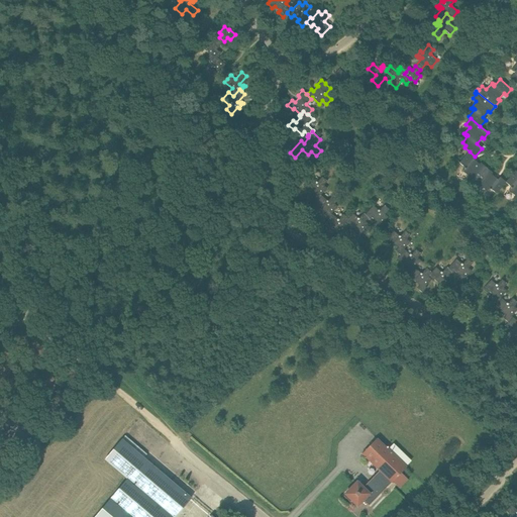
[(469,185),(471,186),(487,168),(481,163),(480,165),(473,159),(475,157),(470,151),(459,163),(467,169),(466,170),(463,169),(462,171),(470,176),(467,180),(471,183),(469,185)]
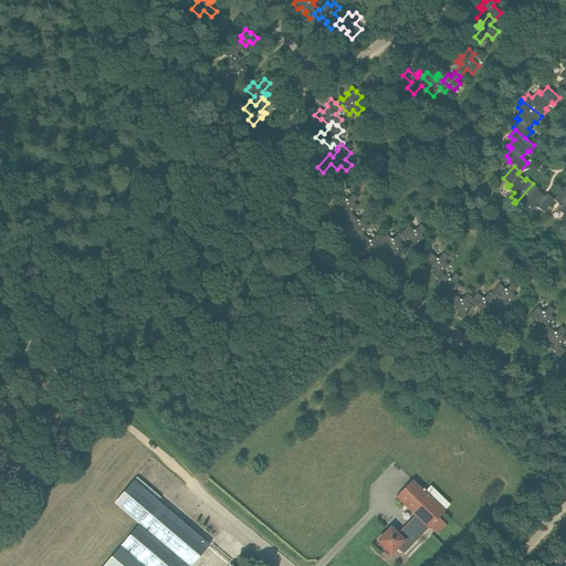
[(540,189),(533,184),(515,203),(519,206),(520,205),(523,208),(526,205),(534,210),(536,208),(535,207),(536,206),(544,211),(554,199),(547,195),(545,197),(538,190),(540,189)]
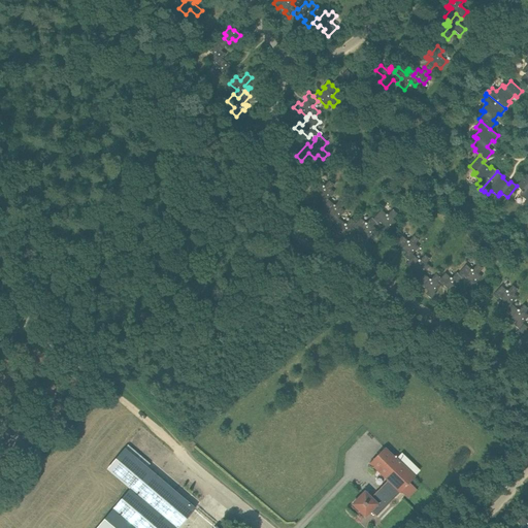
[(527,209),(527,175),(526,174),(517,186),(524,192),(523,193),(521,192),(520,194),(527,200),(524,203),(527,207),(526,208),(527,209)]
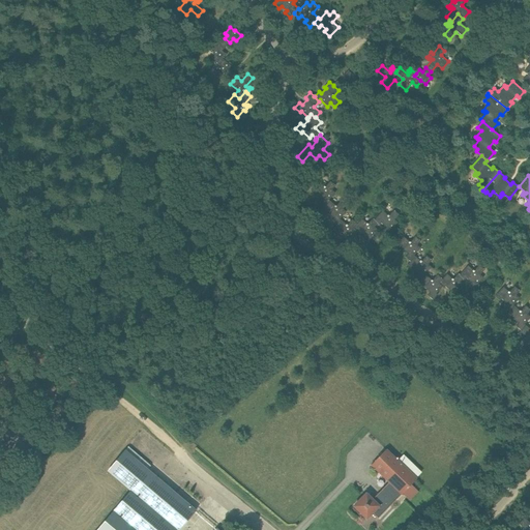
[(327,204),(331,199),(330,198),(336,192),(333,188),(337,184),(332,179),(327,185),(321,179),(313,188),(318,194),(319,192),(324,197),(322,200),(326,204),(327,204)]
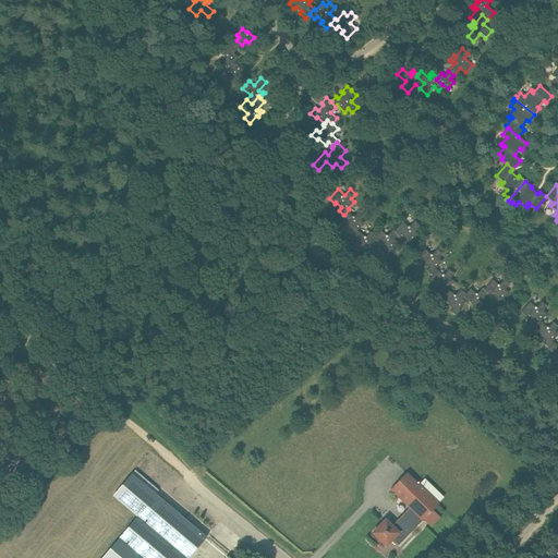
[(344,215),(343,215),(340,219),(346,225),(347,222),(352,228),(350,230),(354,234),(355,235),(360,230),(359,229),(365,221),(362,218),(366,215),(361,209),(355,215),(349,209),(344,215)]
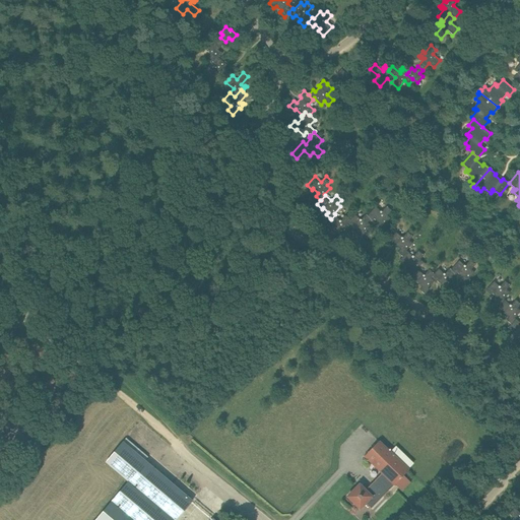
[(371,218),(373,219),(374,218),(379,222),(377,225),(383,232),(387,226),(385,224),(390,218),(387,215),(392,210),(387,206),(382,211),(376,206),(368,214),(371,218)]
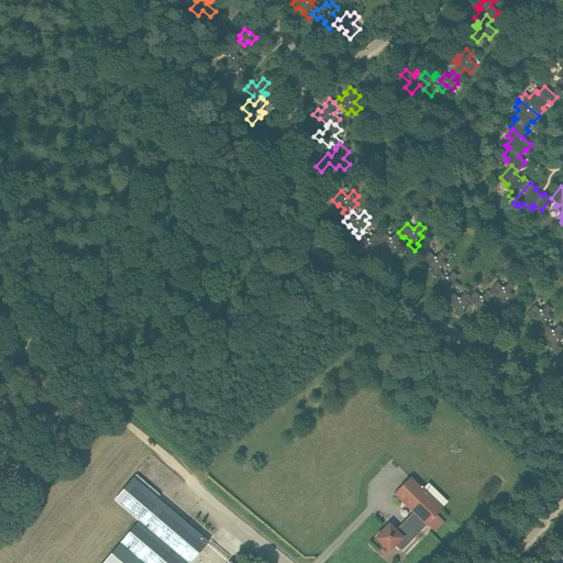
[(401,236),(398,232),(397,231),(390,236),(385,231),(379,236),(381,236),(376,241),(379,244),(381,246),(383,244),(388,250),(386,252),(390,257),(396,252),(395,251),(401,243),(398,240),(401,236)]
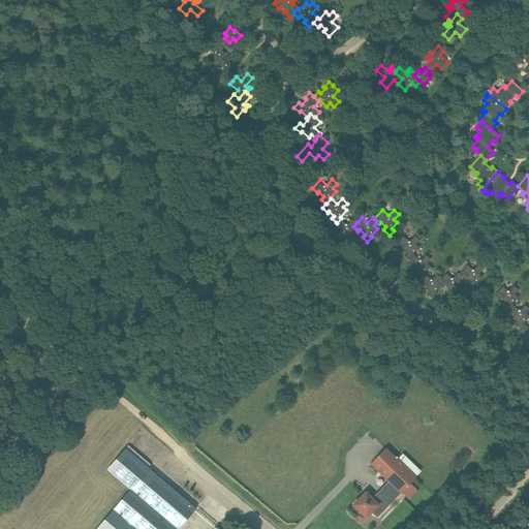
[(358,222),(356,222),(352,218),(347,223),(341,218),(337,223),(336,222),(333,226),(338,231),(339,229),(344,235),(342,238),(347,242),(351,237),(350,236),(356,229),(353,226),(358,222)]
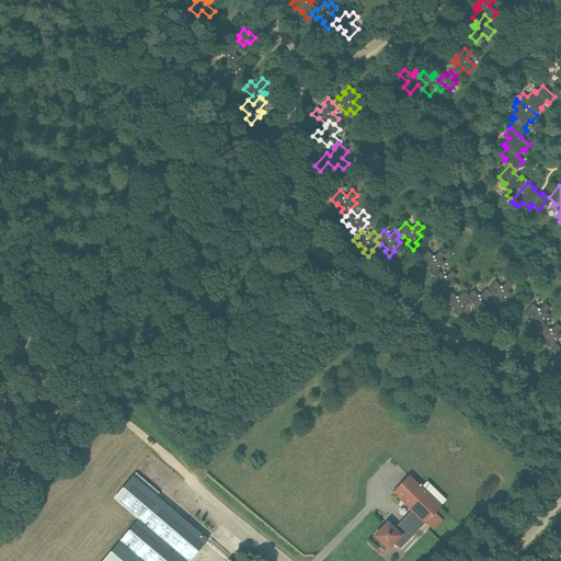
[(434,276),(439,271),(438,270),(445,262),(442,260),(445,255),(439,250),(434,256),(427,251),(419,261),(424,265),(426,264),(432,268),(428,272),(434,276)]
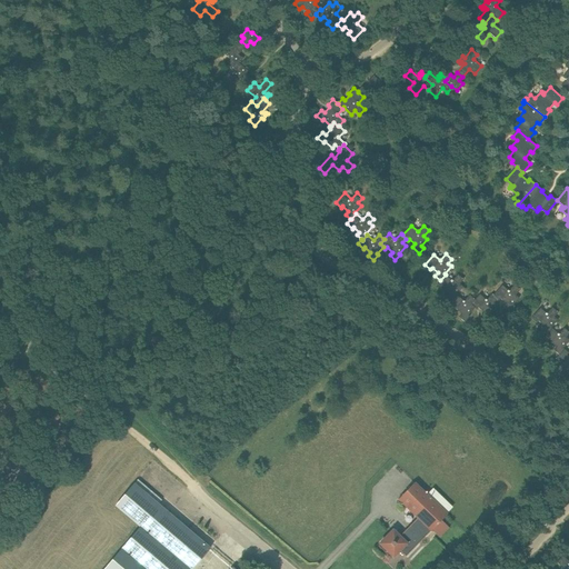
[(440,280),(437,285),(442,290),(443,288),(449,293),(447,296),(452,301),(458,296),(456,295),(463,287),(459,283),(463,279),(458,275),(452,280),(446,275),(440,280)]
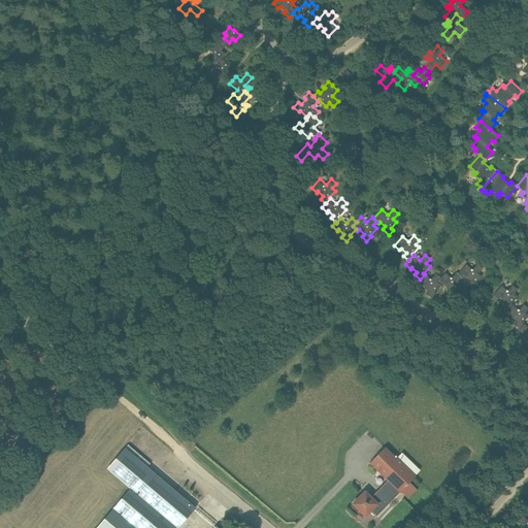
[(461,276),(461,277),(463,278),(464,276),(469,282),(467,285),(473,290),(479,285),(475,283),(482,276),(477,273),(483,268),(476,264),(471,269),(466,264),(458,273),(461,276)]
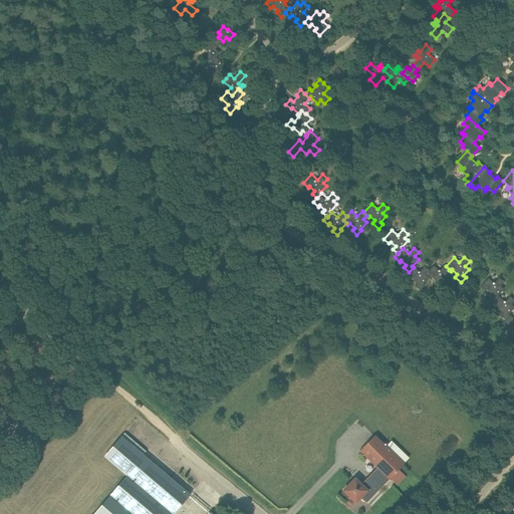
[(429,277),(429,278),(430,279),(432,277),(437,282),(435,285),(440,289),(444,284),(443,283),(449,276),(446,273),(449,270),(449,269),(446,266),(444,265),(439,270),(433,265),(429,270),(426,274),(429,277)]
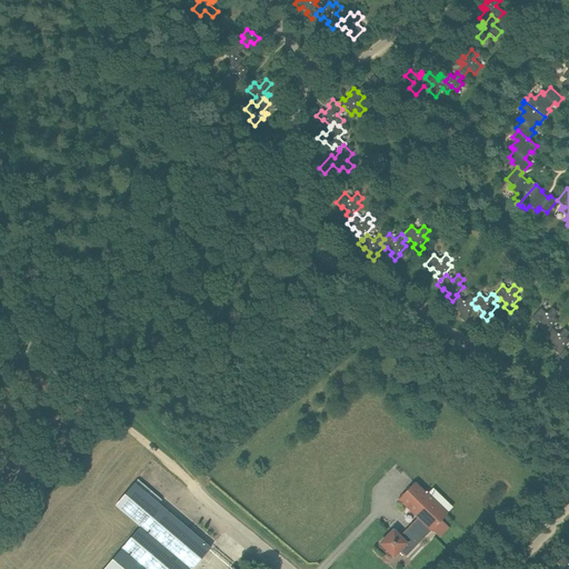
[(452,301),(448,306),(453,310),(456,309),(461,313),(459,317),(465,321),(469,316),(468,315),(475,308),(475,307),(471,303),(475,299),(469,295),(463,301),(458,296),(452,301)]
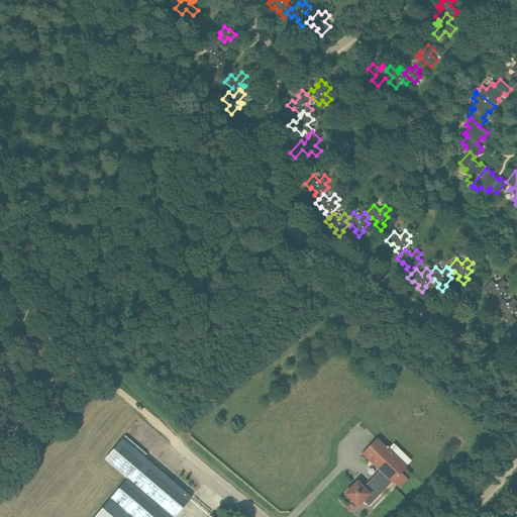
[(497,303),(502,298),(501,298),(507,291),(504,288),(507,284),(502,279),(497,285),(491,280),(483,289),(488,294),(490,292),(495,297),(493,299),(497,303)]
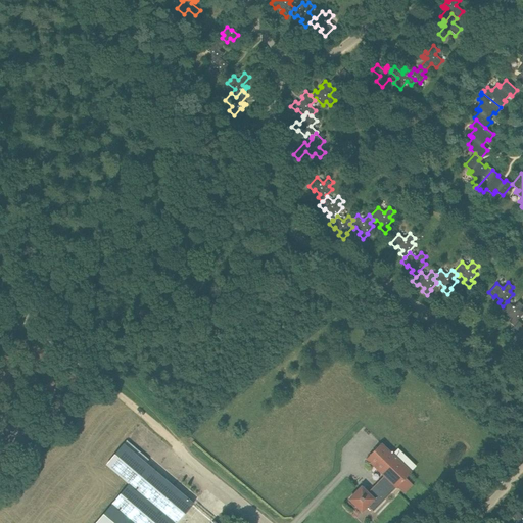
[(508,301),(503,306),(500,312),(505,316),(507,314),(512,319),(510,322),(514,326),(519,321),(518,320),(522,314),(522,312),(521,310),(522,306),(522,304),(519,301),(514,306),(508,301)]
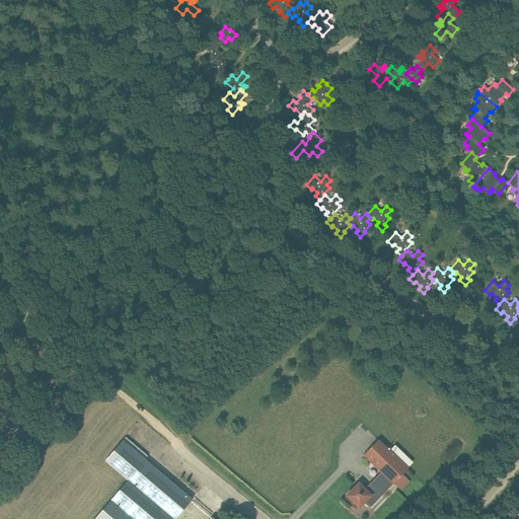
[(518,321),(515,318),(510,323),(507,327),(512,331),(513,330),(518,335),(516,338),(518,340),(518,321)]
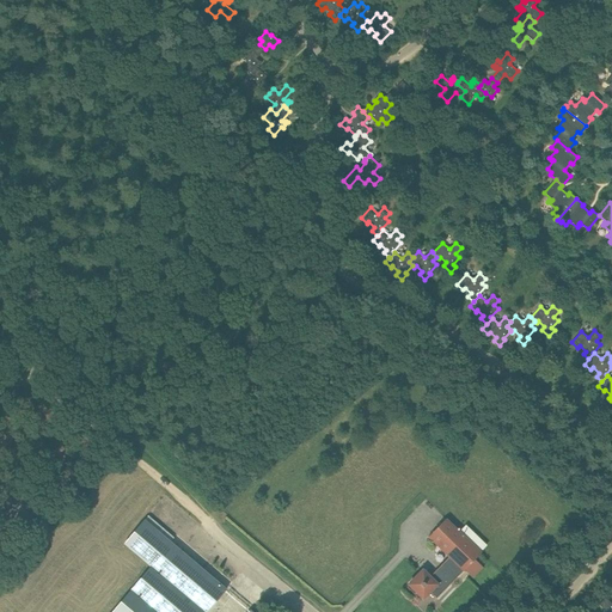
[(207,611),(226,589),(203,570),(145,519),(124,543),(151,565),(110,611),(207,611)]
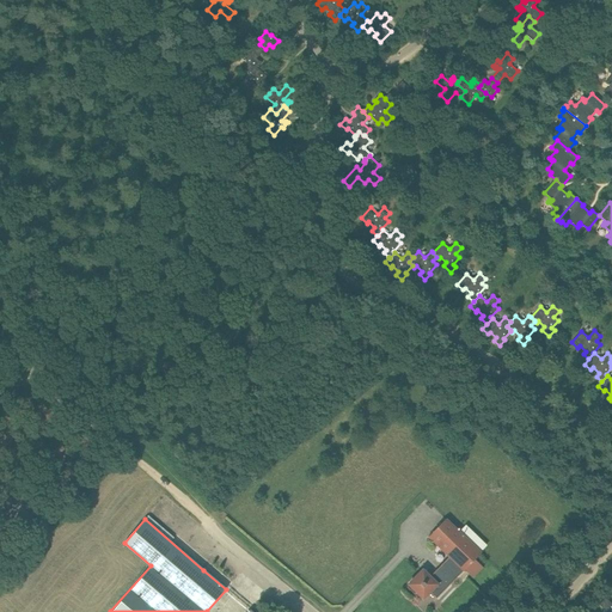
[(446,519),(429,537),(452,560),(445,565),(457,577),(464,571),(482,554),(446,519)]
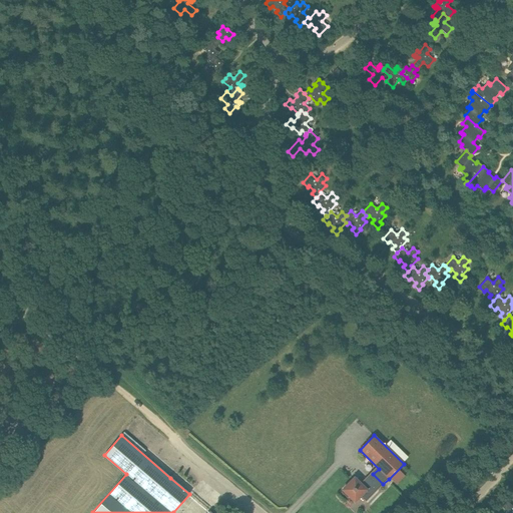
[(366,501),(378,489),(368,480),(362,485),(355,478),(341,492),(348,498),(349,496),(355,501),(361,496),(366,501)]
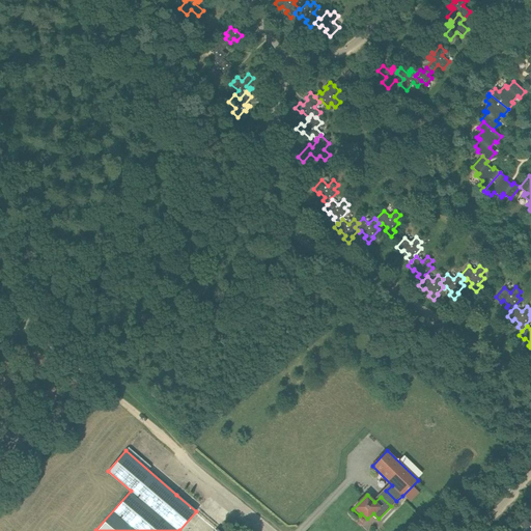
[(530,530),(530,524),(525,519),(520,526),(525,530),(523,530),(530,530)]
